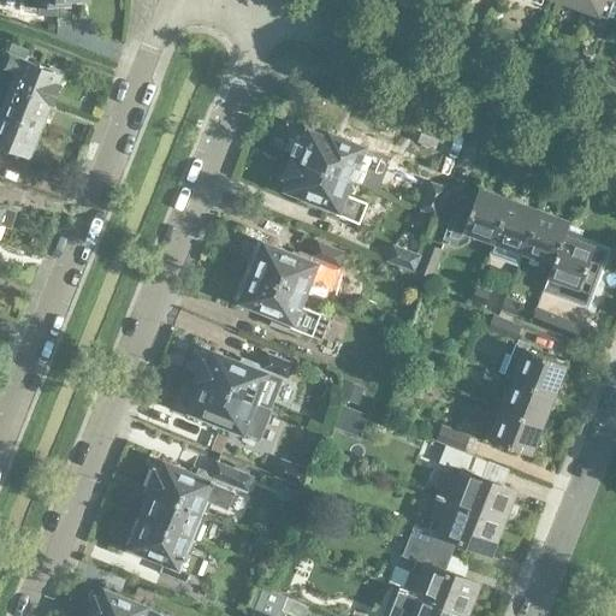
[(564,0),(599,13),(604,0),(564,0)]
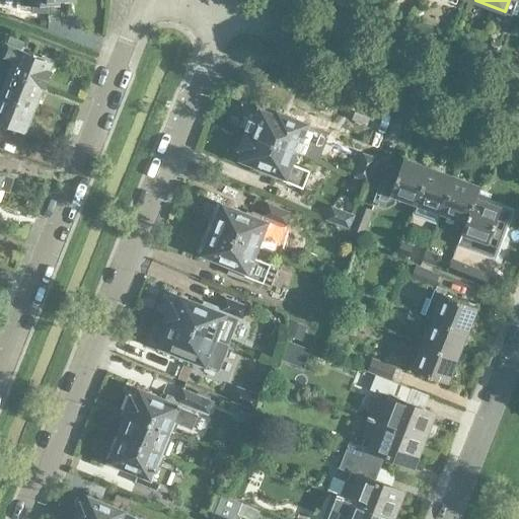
[(6,70),(42,84),(45,85),(51,69),(48,68),(51,61),(49,60),(50,58),(42,55),(41,57),(19,49),(23,41),(9,35),(2,54),(11,58),(6,70)]
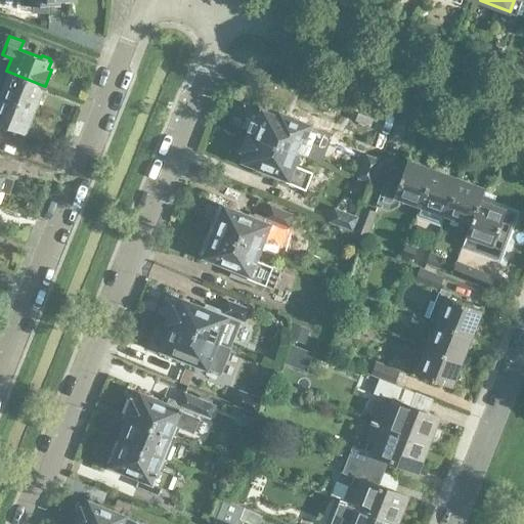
[(6,71),(0,86),(0,94),(33,107),(34,106),(37,108),(42,95),(39,94),(42,85),(6,71)]
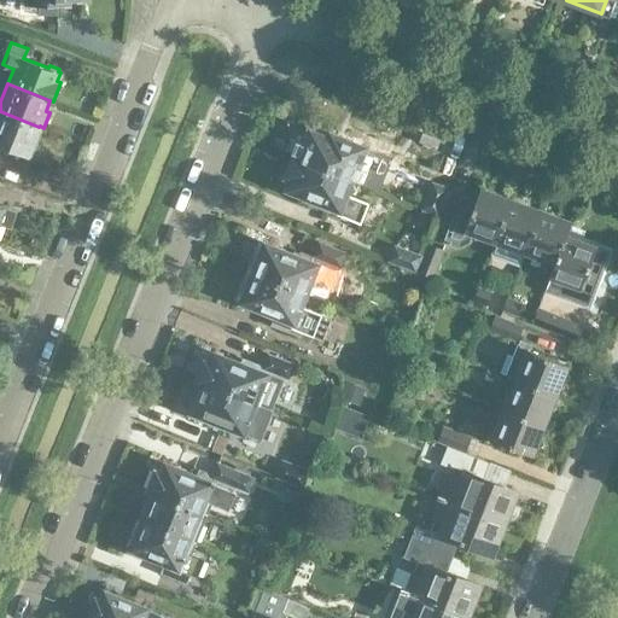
[(39,127),(0,111),(0,145),(1,144),(28,155),(39,127)]
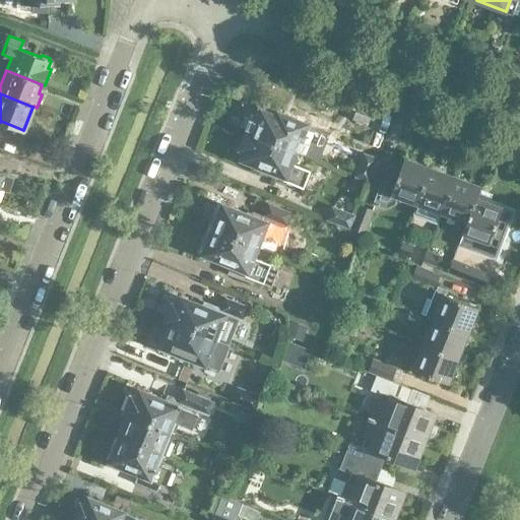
[(245,132),(295,151),(300,140),(320,148),(327,131),(276,112),(274,115),(259,109),(256,117),(252,115),(245,132)]
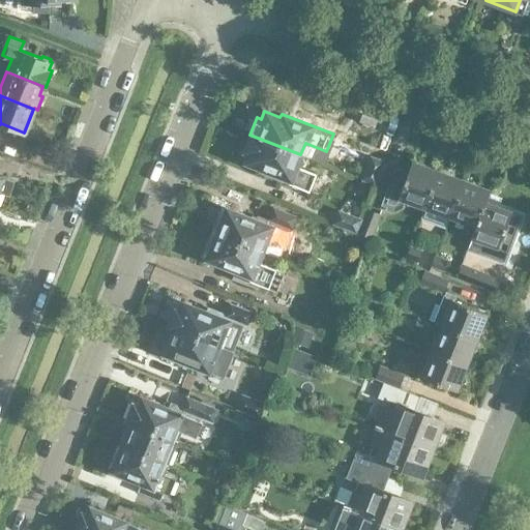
[(300,154),(249,135),(244,150),(248,152),(244,160),(260,167),(259,171),(307,189),(314,172),(296,165),(300,154)]
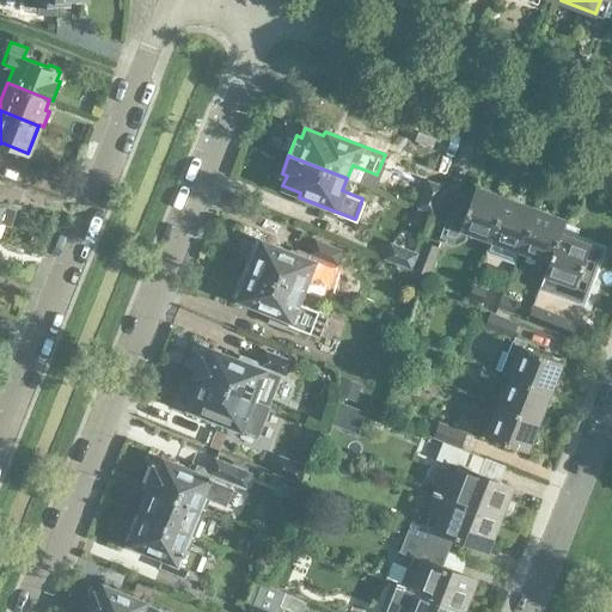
[(418,207),(433,212),(444,185),(428,179),(418,207)]
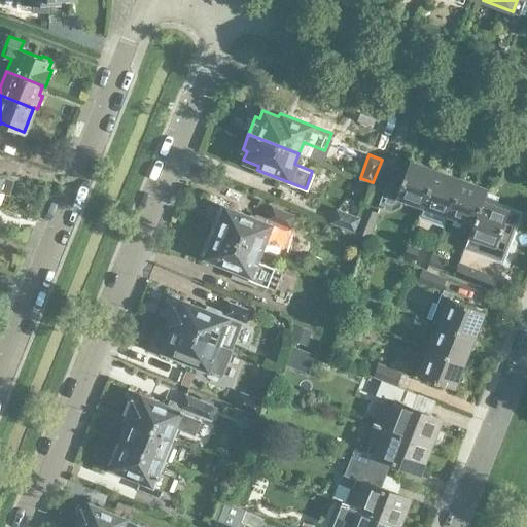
[(422,204),(434,171),(409,162),(402,178),(391,174),(380,203),(391,207),(397,204),(400,196),(422,204)]
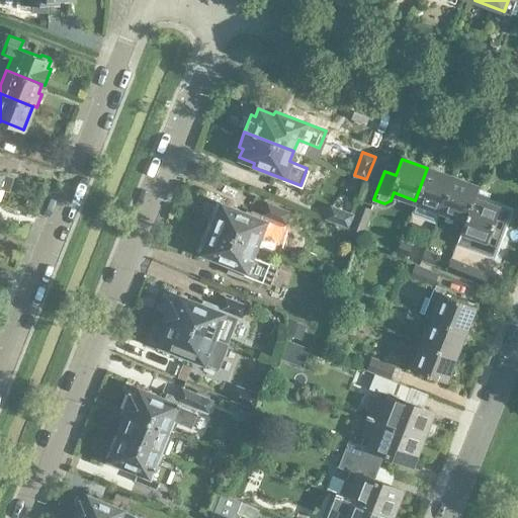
[(427,168),(415,200),(439,209),(451,177),(427,168)]
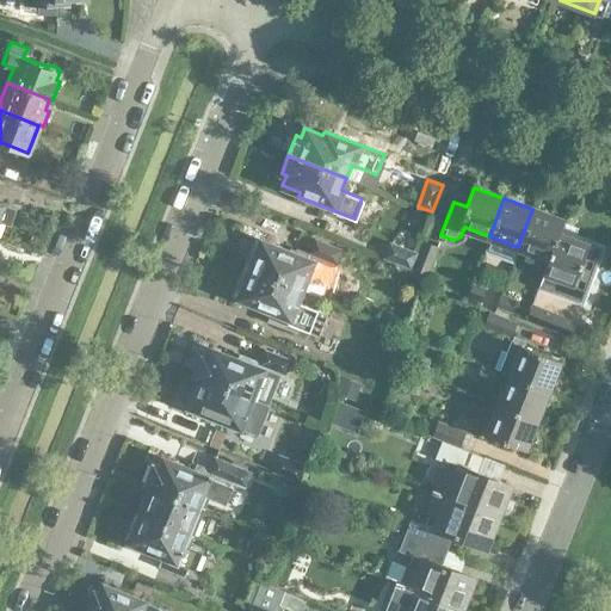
[(518,247),(549,258),(563,220),(532,209),(518,247)]
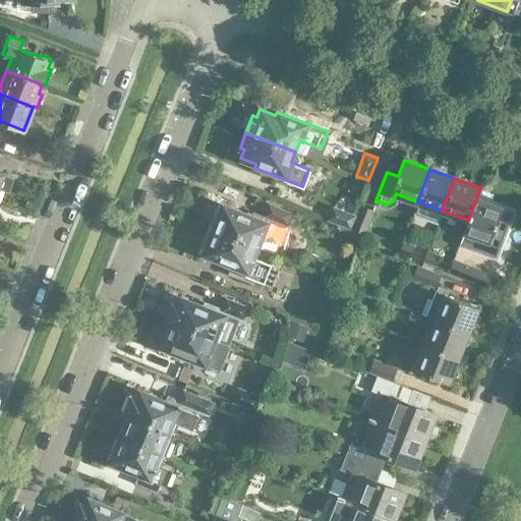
[(480,187),(468,220),(468,221),(464,231),(490,241),(497,225),(512,230),(518,215),(478,199),(482,188),(480,187)]
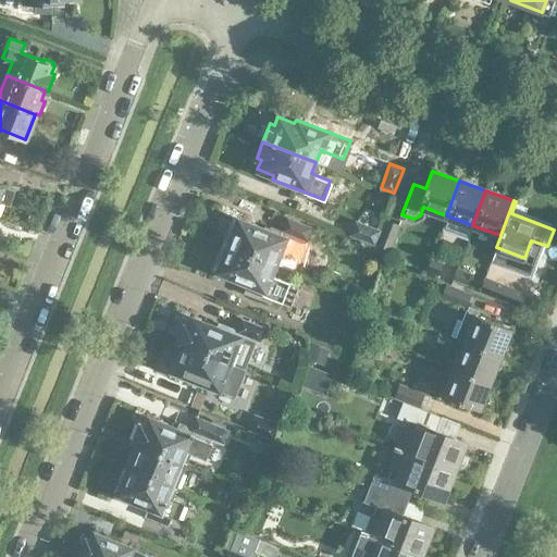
[(221,243),(274,263),(279,252),(296,259),(310,226),(286,217),(281,231),(270,226),(269,229),(264,226),(263,229),(237,219),(234,227),(229,224),(221,243)]
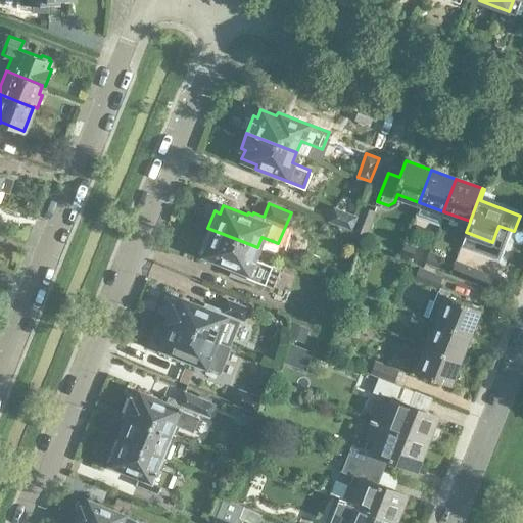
[(353,230),(368,234),(376,210),(363,205),(353,230)]
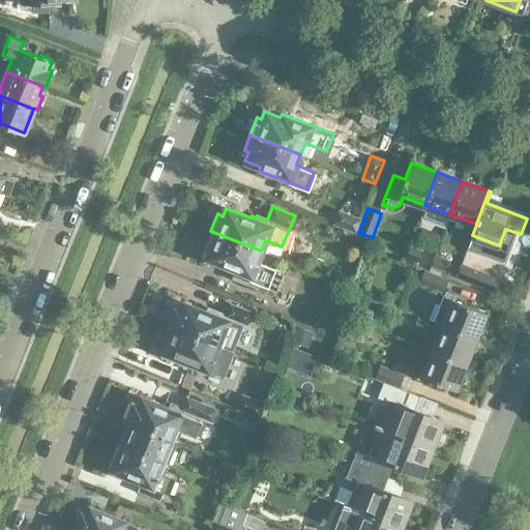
[(332,223),(356,231),(360,217),(337,209),(332,223)]
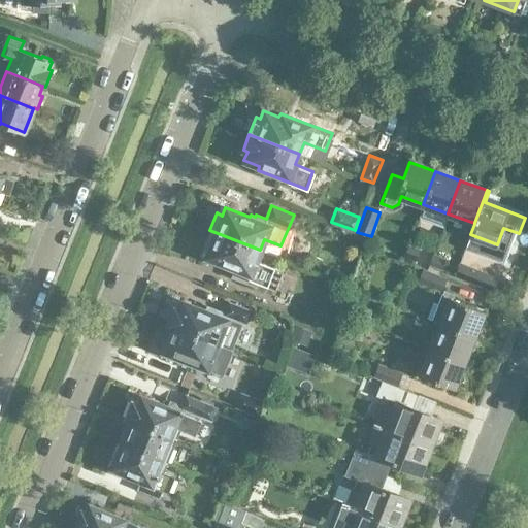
[(260,250),(209,230),(202,246),(207,249),(204,257),(229,267),(229,269),(233,271),(233,273),(234,273),(233,276),(256,286),(257,283),(275,291),(284,271),(274,267),(274,268),(256,261),(260,250)]
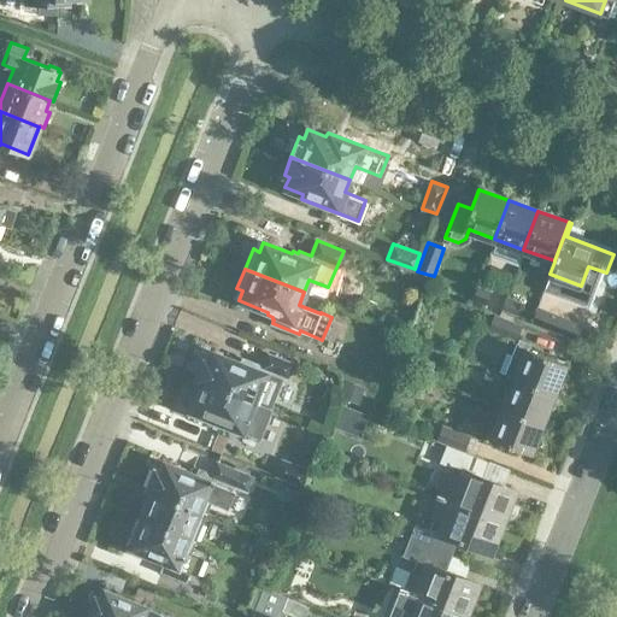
[(472,299),(485,304),(491,292),(477,286),(472,299)]
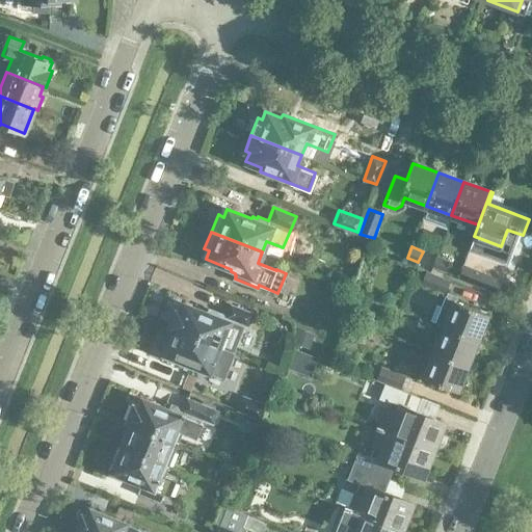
[(432,267),(444,271),(448,260),(436,256),(432,267)]
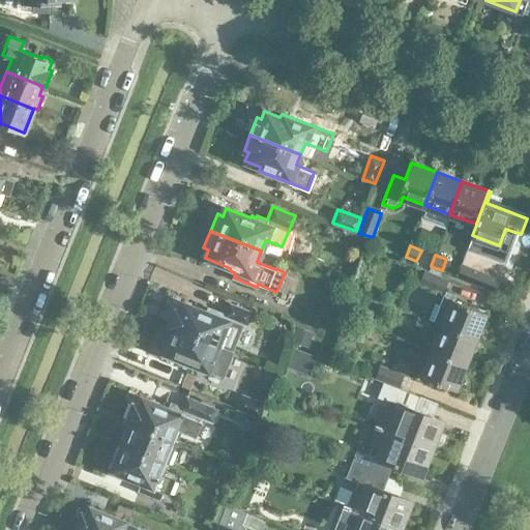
[(457,275),(494,291),(499,278),(462,264),(457,275)]
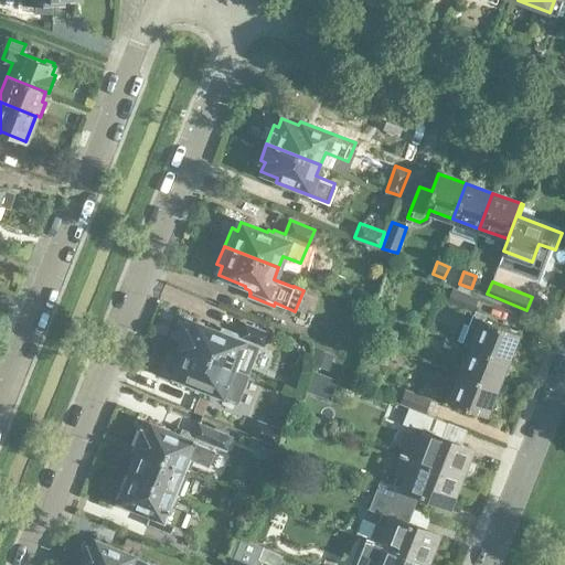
[(447,300),(472,310),(478,298),(452,288),(447,300)]
